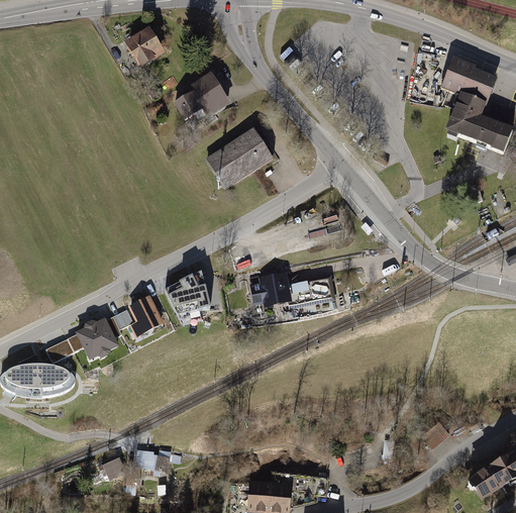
[(165,54),(147,26),(122,42),(139,70),(165,54)]
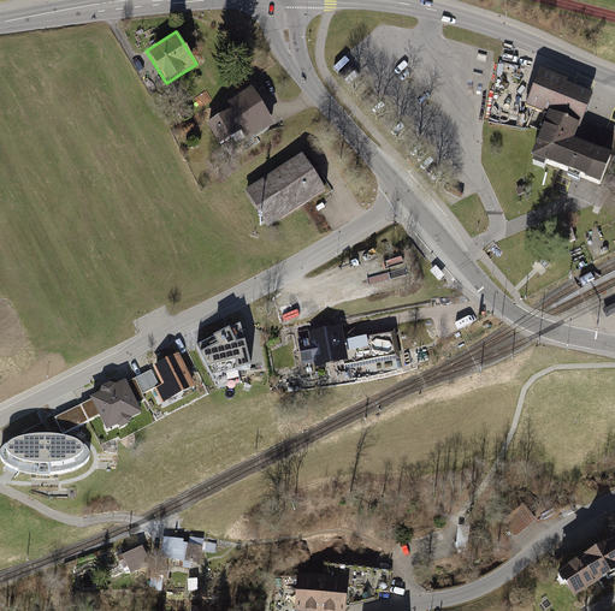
[(547,110),(579,123),(591,94),(566,84),(568,79),(542,69),(527,102),(538,106),(547,110)]
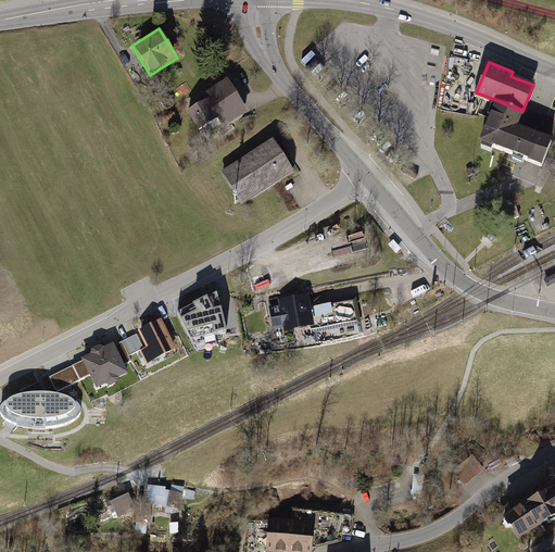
[(247,111),(226,77),(201,92),(205,98),(185,111),(197,129),(216,116),(223,126),(247,111)]
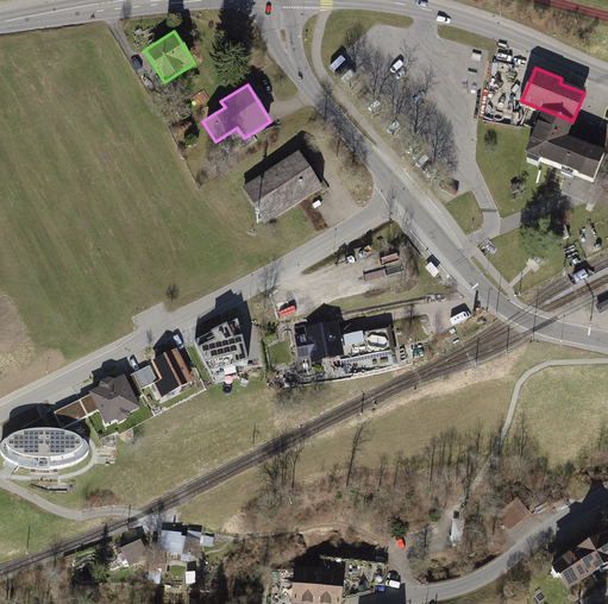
[(528,151),(595,178),(606,153),(566,137),(572,121),(540,108),(533,125),(536,125),(527,146),(530,146),(528,151)]
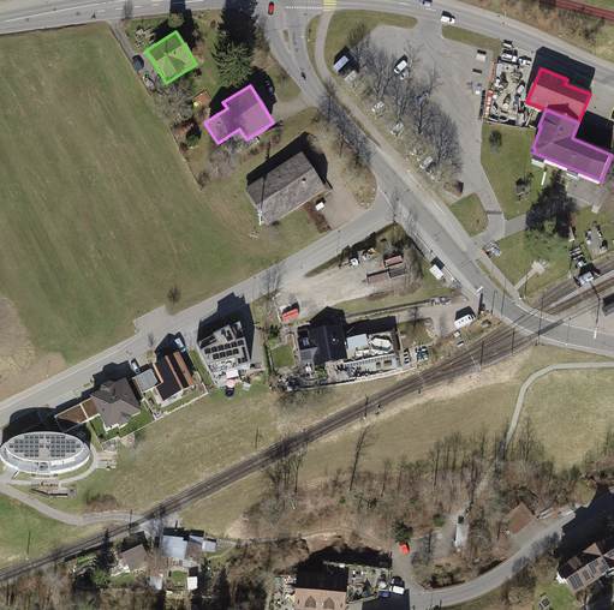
[(300,154),(245,190),(268,225),(323,190),(314,175),(321,171),(310,154),(303,159),(300,154)]
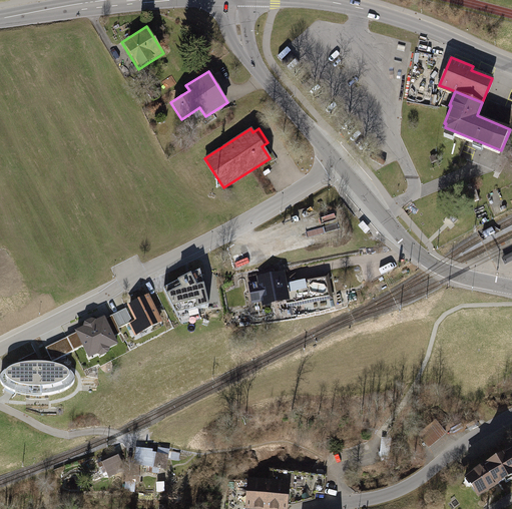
[(479,197),(473,180),(463,184),(469,200),(479,197)]
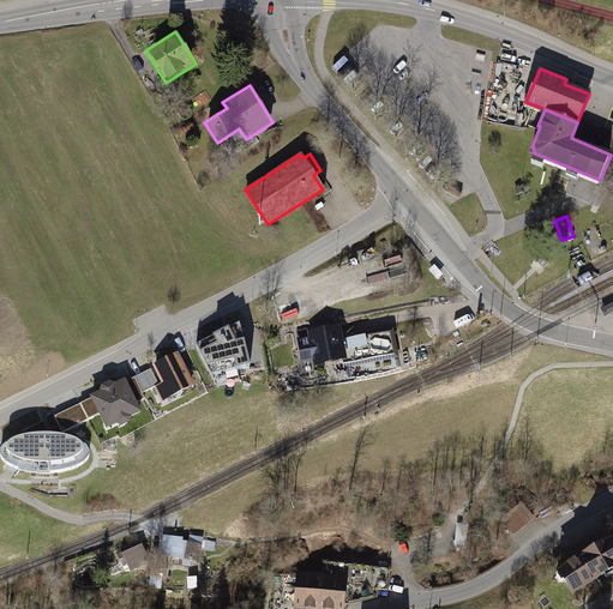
[(428,266),(438,276),(444,270),(436,260),(428,266)]
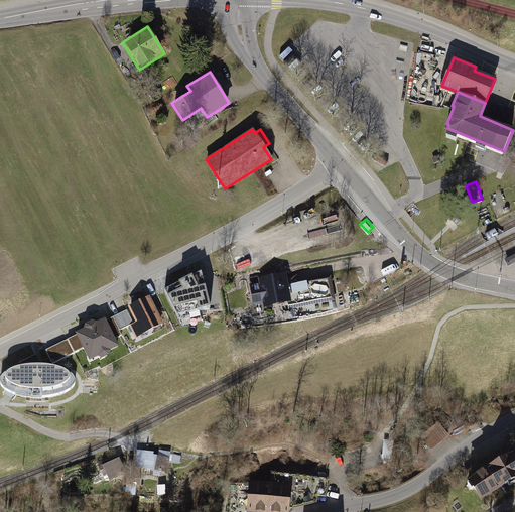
[(203,269),(165,287),(178,312),(211,304),(203,269)]
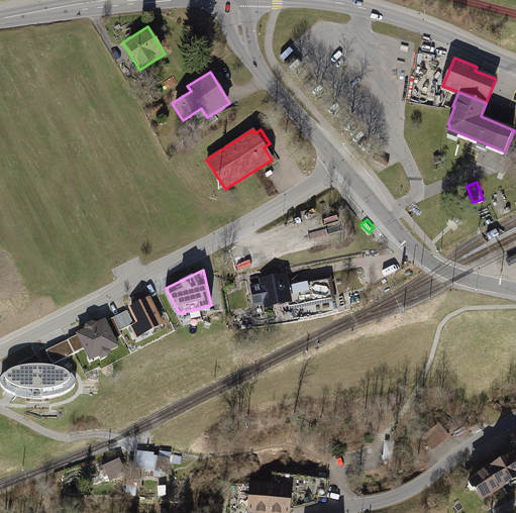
[(289,302),(284,273),(256,277),(256,276),(250,277),(251,284),(249,284),(252,305),(261,303),(262,307),(289,302)]
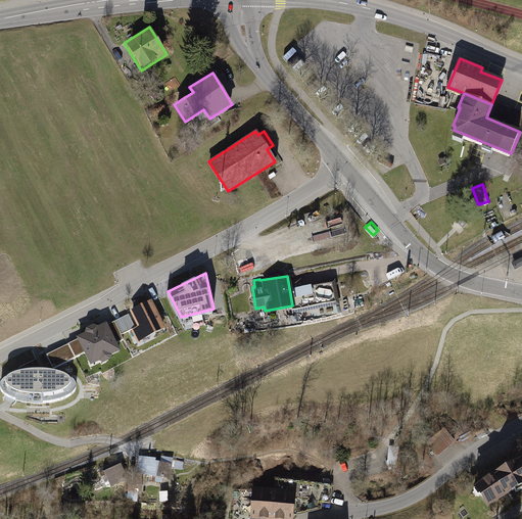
[(334,300),(293,308),(294,311),(340,303),(335,278),(302,283),(301,278),(291,284),(292,288),(298,287),(299,293),(310,292),(309,286),(331,282),(334,300)]
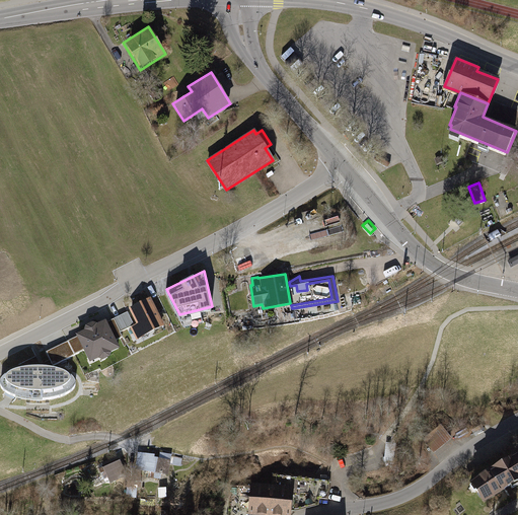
[(163,321),(151,297),(133,306),(140,321),(133,325),(137,333),(153,324),(154,325),(163,321)]
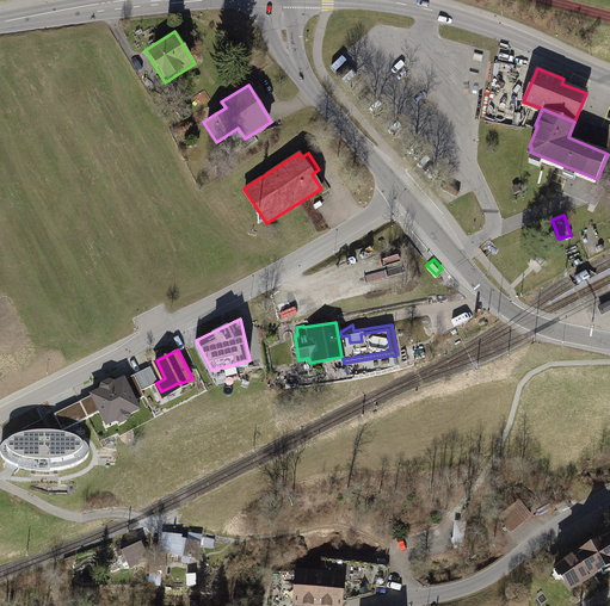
[(135,371),(142,387),(159,378),(152,363),(135,371)]
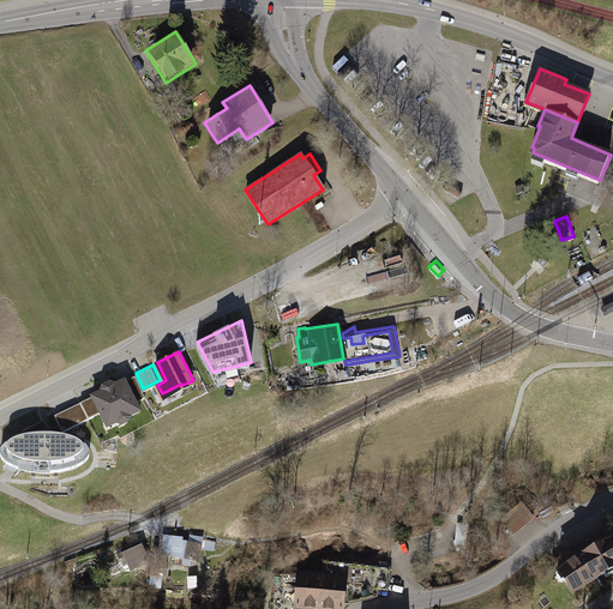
[(143,389),(136,373),(115,383),(114,381),(110,380),(104,383),(103,386),(104,389),(82,399),(89,416),(102,410),(108,423),(119,417),(120,420),(124,421),(130,417),(131,414),(130,412),(140,406),(137,399),(146,393),(143,389)]
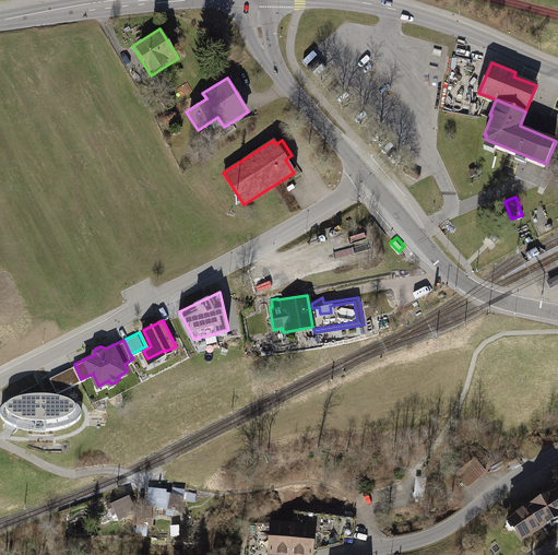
[(81,379),(74,364),(51,376),(58,390),(81,379)]
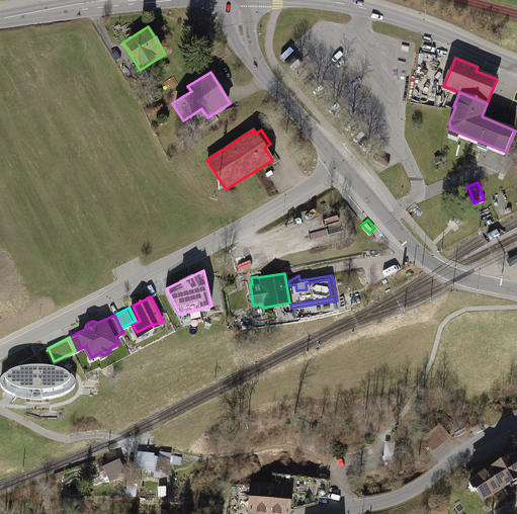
[(2,376),(1,379),(2,382),(2,383),(4,386),(5,387),(7,389),(9,390),(11,391),(14,392),(16,393),(17,390),(61,390),(62,393),(63,392),(66,391),(69,390),(71,388),(73,387),(75,383),(76,381),(76,379),(76,377),(75,375),(74,373),(71,371),(69,369),(66,368),(63,367),(59,365),(56,364),(53,364),(49,363),(42,363),(33,363),(28,363),(24,364),(20,365),(17,366),(13,367),(10,368),(7,370),(5,372),(3,374),(2,376)]
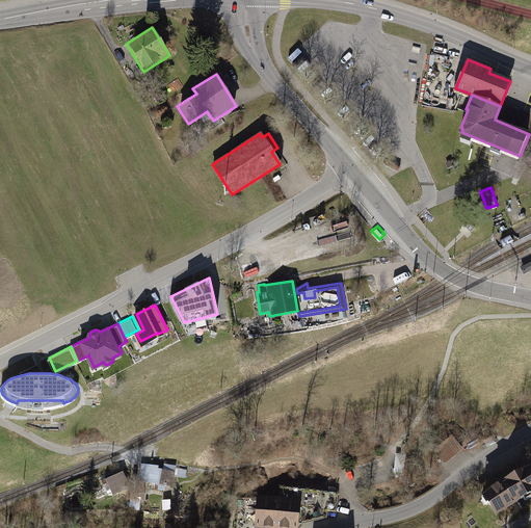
[(406,456),(396,455),(394,473),(404,475),(406,456)]
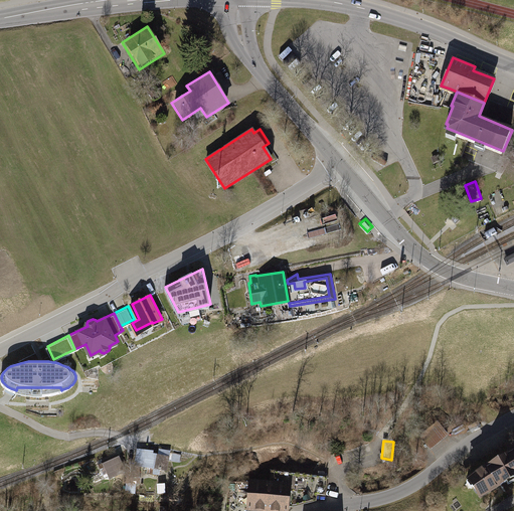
[(132,466),(164,472),(167,458),(150,455),(151,450),(135,447),(132,466)]
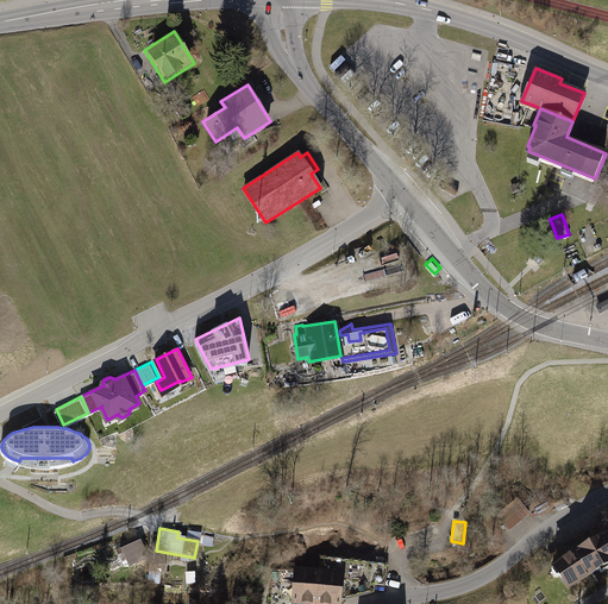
[(607,533),(566,554),(547,570),(563,590),(583,576),(607,560),(607,533)]
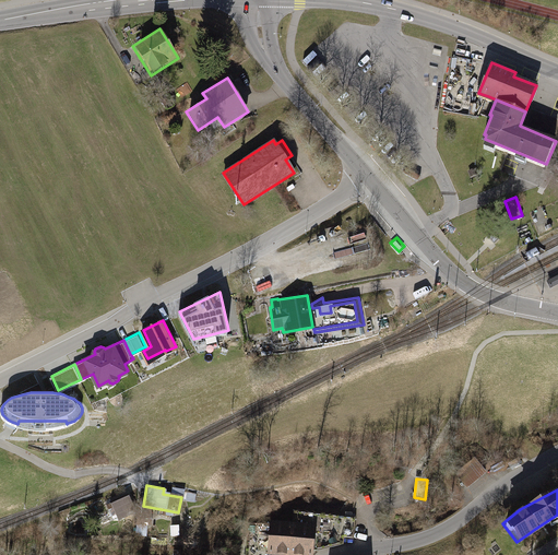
[(127,495),(106,504),(113,520),(133,510),(127,495)]
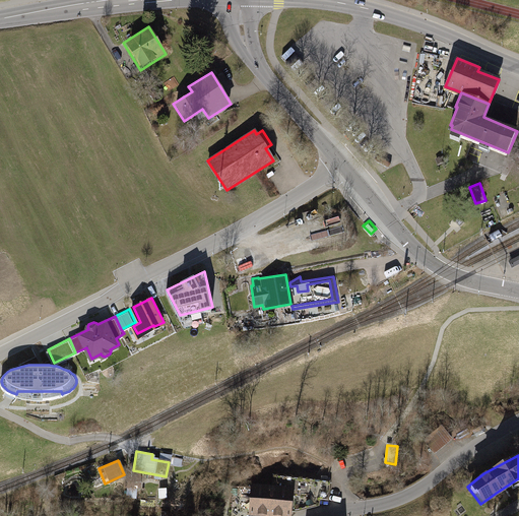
[(329,497),(330,480),(275,476),(274,486),(293,487),(292,509),(297,509),(297,506),(305,507),(321,503),(322,496),(329,497)]
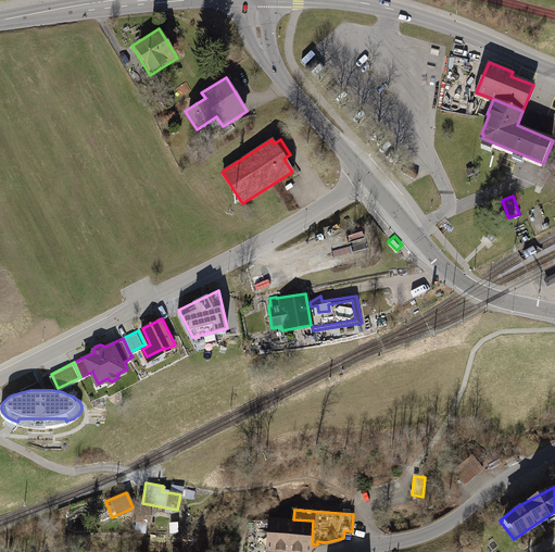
[(293,519),(270,518),(268,549),(311,551),(312,544),(313,521),(293,519)]
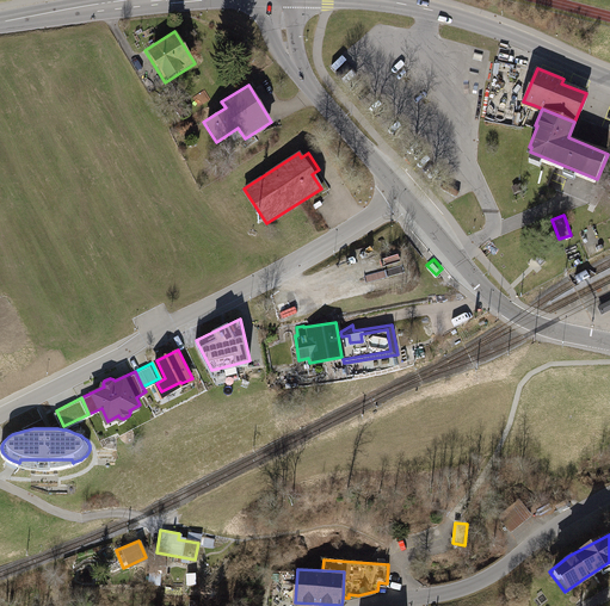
[(196,574),(184,574),(184,585),(196,585),(196,574)]
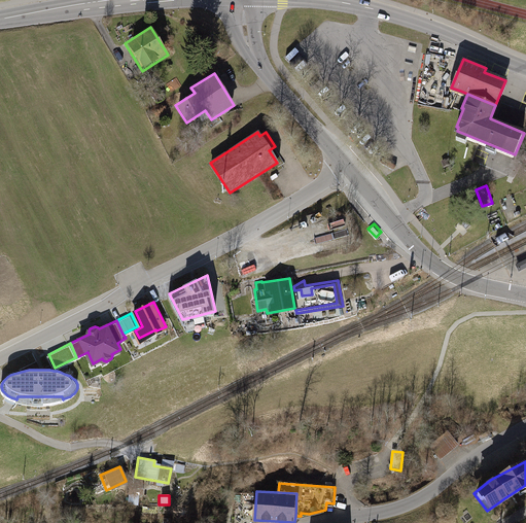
All buildings are outlined.
